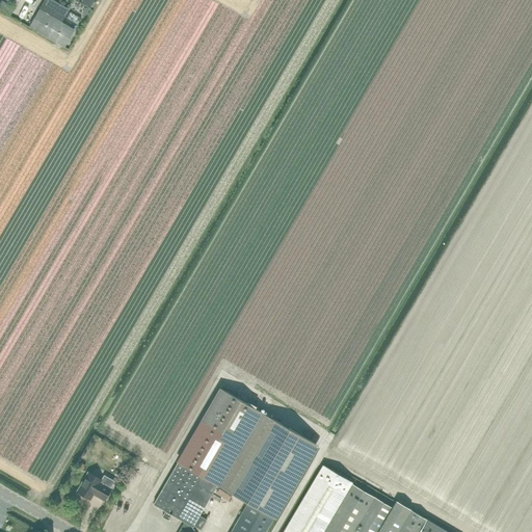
[(64,48),(75,29),(62,22),(70,9),(53,0),(44,0),(29,27),(64,48)]
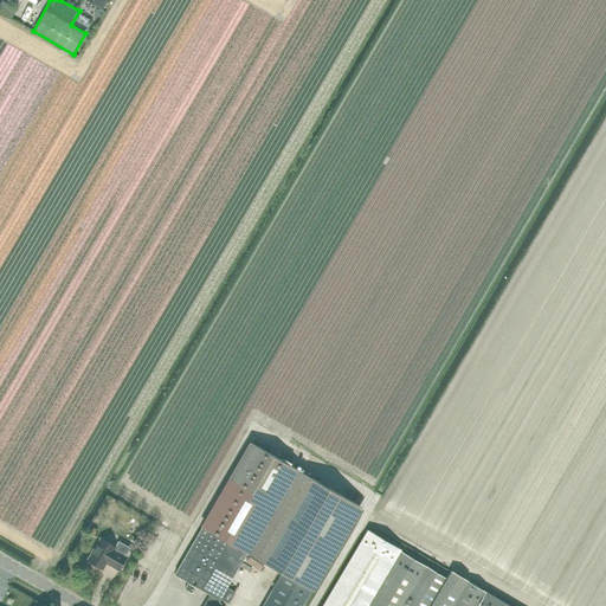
[(30,17),(37,21),(43,10),(36,6),(30,17)]
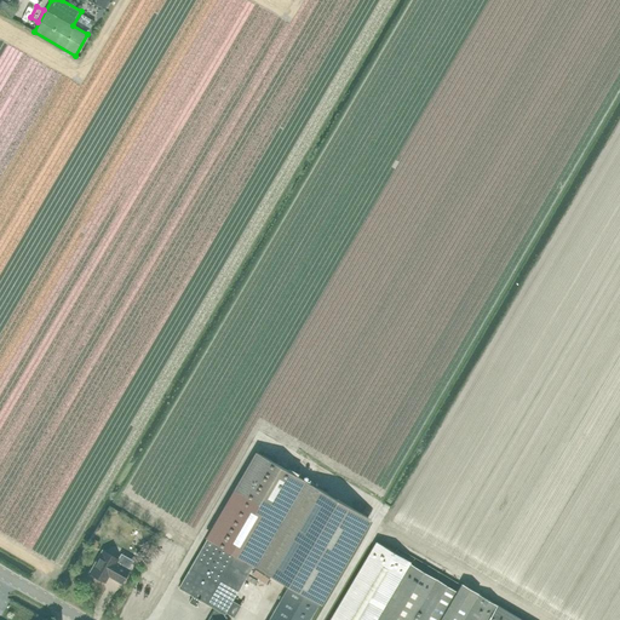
[(309,619),(369,518),(258,453),(179,587),(193,596),(189,602),(196,607),(200,600),(214,608),(207,619),(224,619),(225,618),(223,616),(225,613),(234,616),(240,607),(231,602),(253,566),(290,586),(269,619),(309,619)]
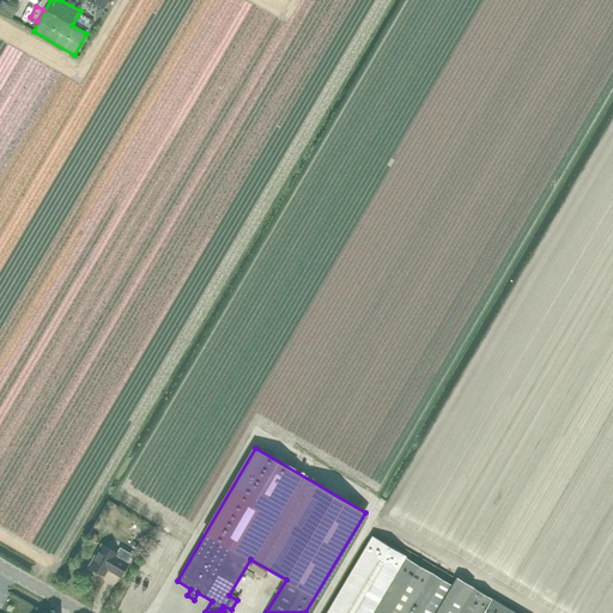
[(451,586),(406,558),(406,557),(374,536),(326,612),(517,612),(492,598),(491,599),(456,577),(451,586)]
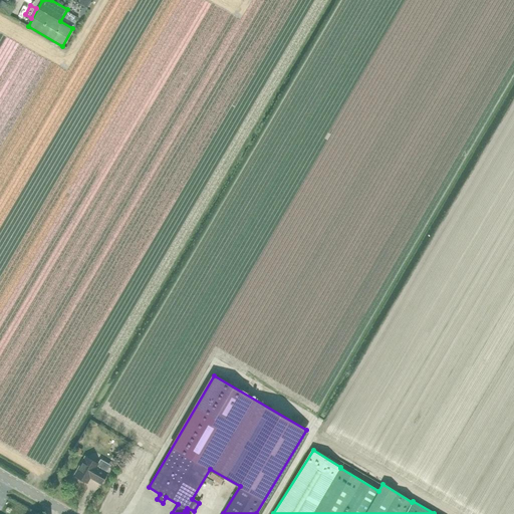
[(111,465),(101,459),(100,459),(98,464),(85,457),(74,475),(87,483),(91,477),(93,478),(93,479),(94,480),(100,484),(107,472),(111,465)]
